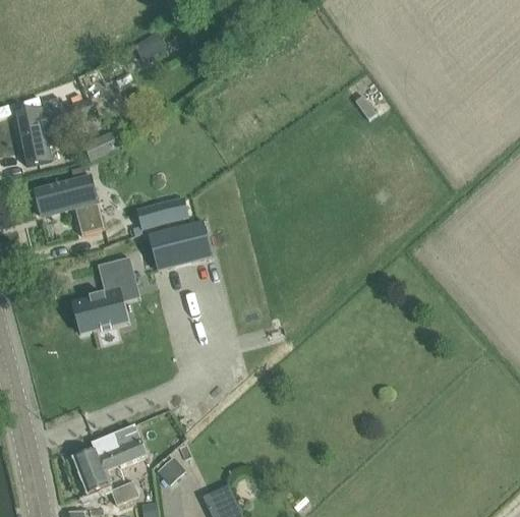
[(156,31),(140,40),(147,51),(163,42),(156,31)]
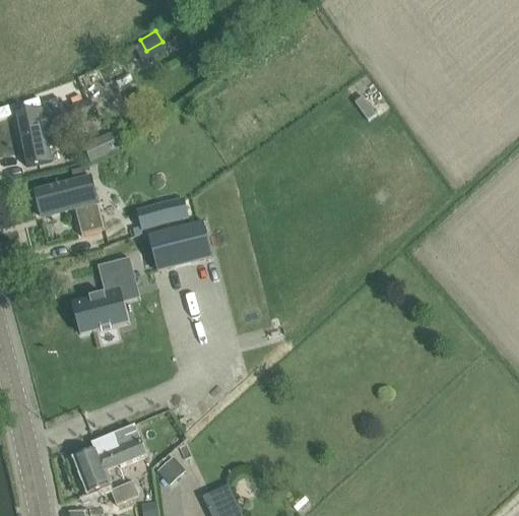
[(44,107),(16,113),(26,165),(47,160),(50,159),(47,144),(55,143),(52,128),(94,116),(91,99),(62,107),(59,97),(43,102),(44,107)]
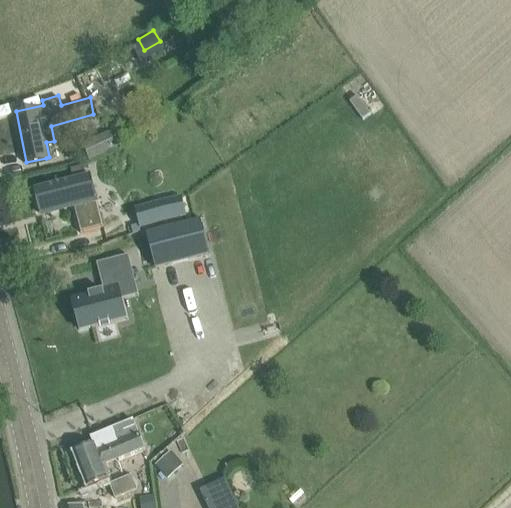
[(72,177),(32,187),(38,210),(72,202),(80,230),(103,224),(90,172),(84,173),(82,163),(69,167),(72,177)]
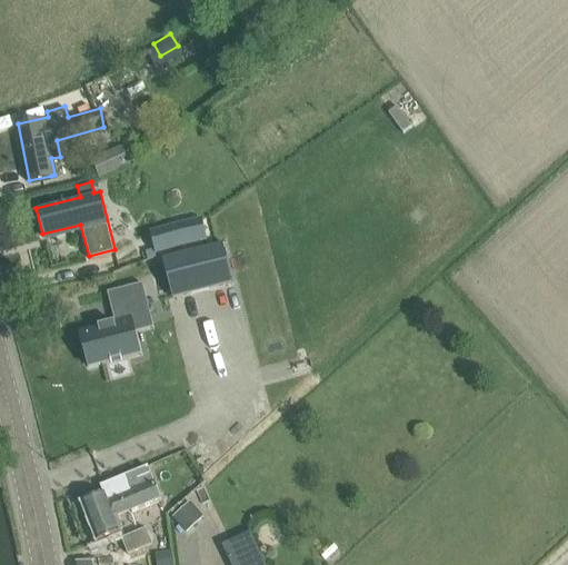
[(200,216),(149,229),(155,250),(206,237),(200,216)]
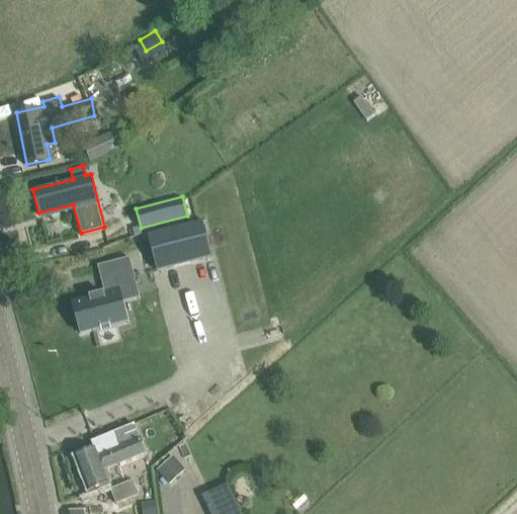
[(202,219),(147,233),(147,234),(148,234),(157,268),(210,254),(201,220),(202,220),(202,219)]
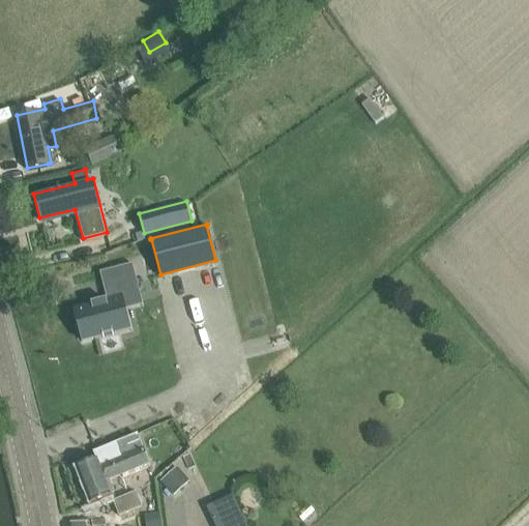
[(107,297),(72,305),(72,307),(74,307),(82,339),(129,326),(124,308),(119,284),(137,280),(131,261),(99,269),(107,297)]
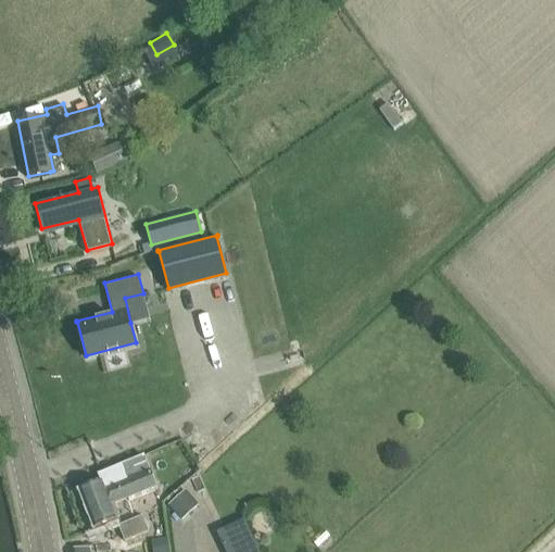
[(115,501),(158,485),(143,453),(121,462),(126,476),(103,485),(101,479),(80,488),(78,488),(93,526),(95,525),(121,515),(115,501)]
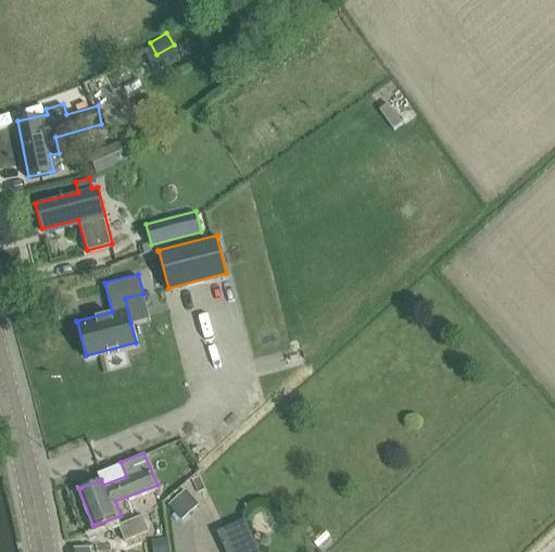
[(186,487),(168,502),(181,517),(199,502),(186,487)]
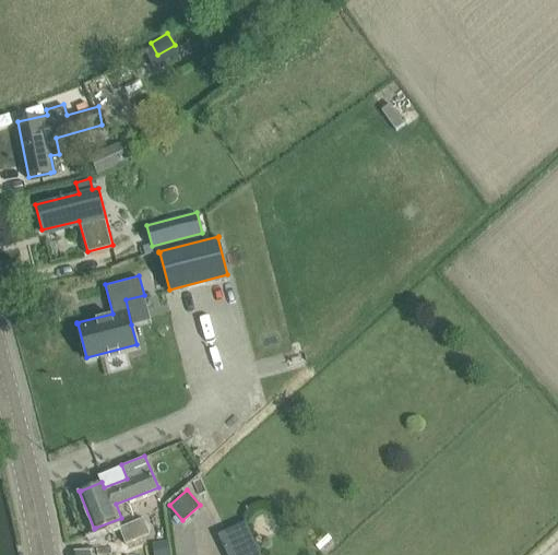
[(125,542),(149,532),(142,516),(118,526),(125,542)]
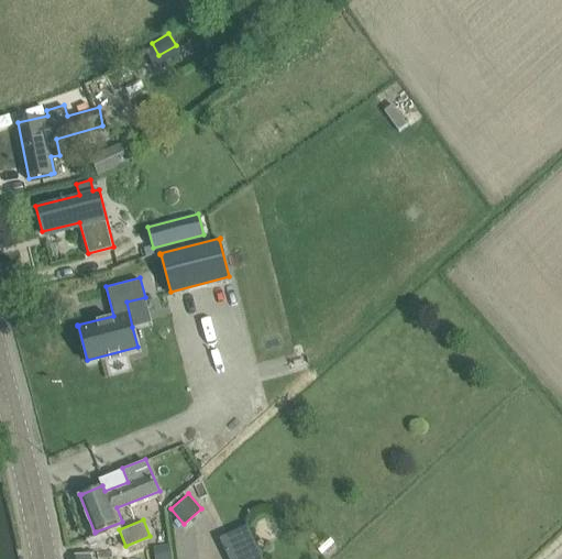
[(229,558),(263,558),(248,524),(219,537),(229,558)]
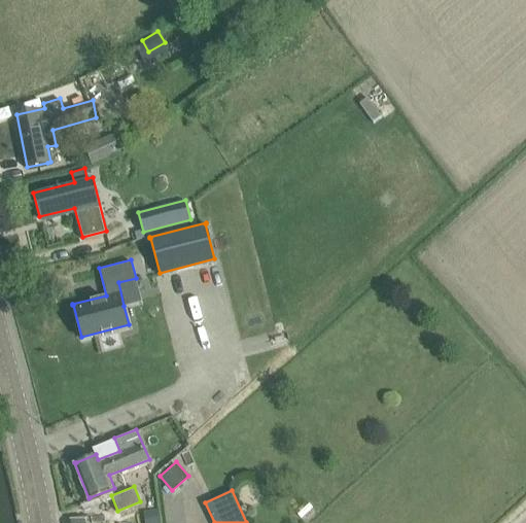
[(307,497),(294,509),(301,516),(313,506),(307,497)]
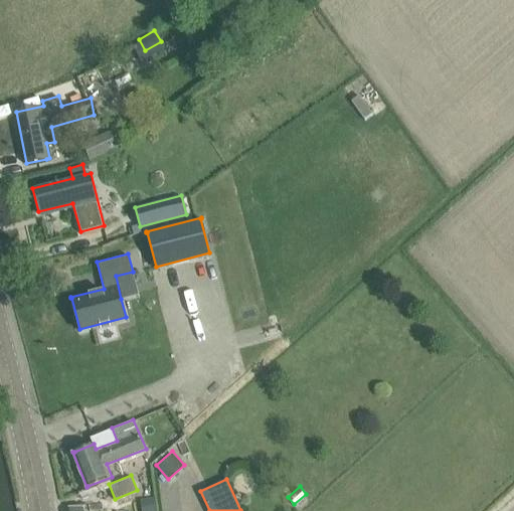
[(156,510),(154,497),(143,498),(144,510),(156,510)]
